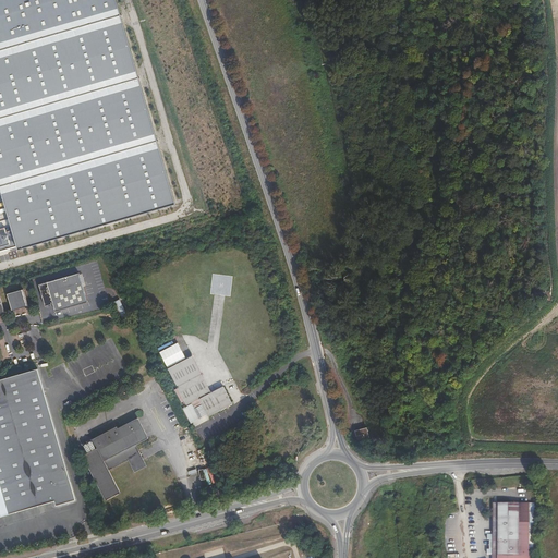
[(176,204),(117,0),(0,0),(0,186),(12,230),(7,232),(4,228),(0,229),(0,252),(17,246),(19,251),(176,204)]
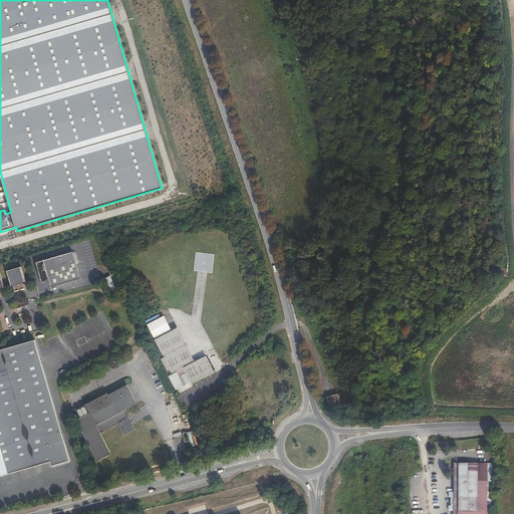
[(72,251),(36,262),(41,282),(49,280),(51,287),(80,278),(72,251)]
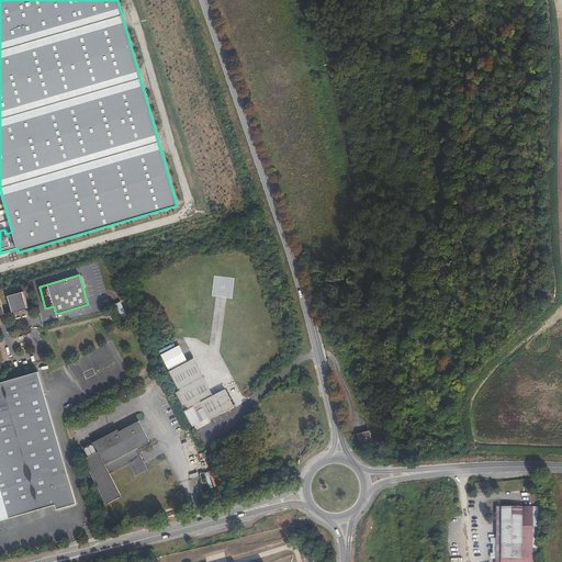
[(24,291),(7,295),(12,313),(29,307),(24,291)]
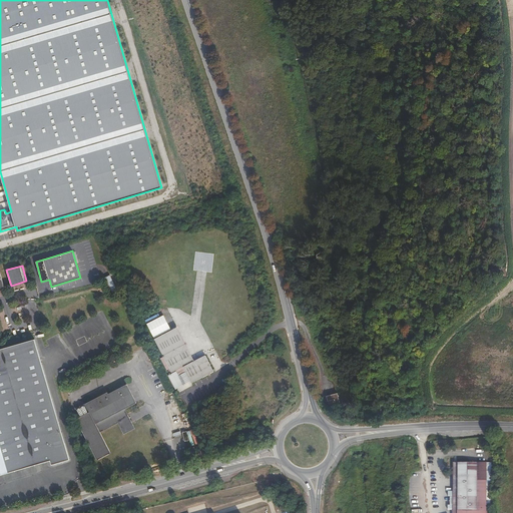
[(109,275),(104,278),(112,294),(118,292),(109,275)]
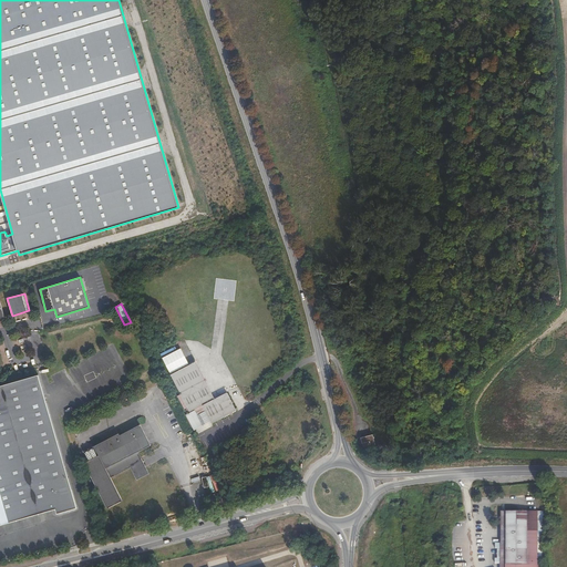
[(181,393),(189,411),(189,412),(203,405),(212,424),(237,411),(227,393),(215,399),(195,361),(171,374),(181,393)]
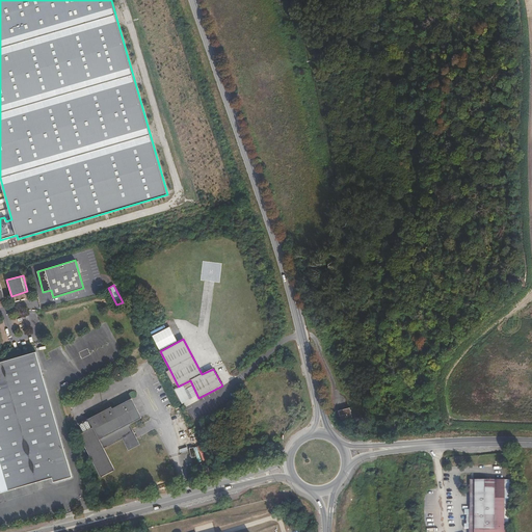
[(0,487),(46,475),(48,479),(52,477),(53,482),(73,476),(36,350),(0,361),(0,487)]
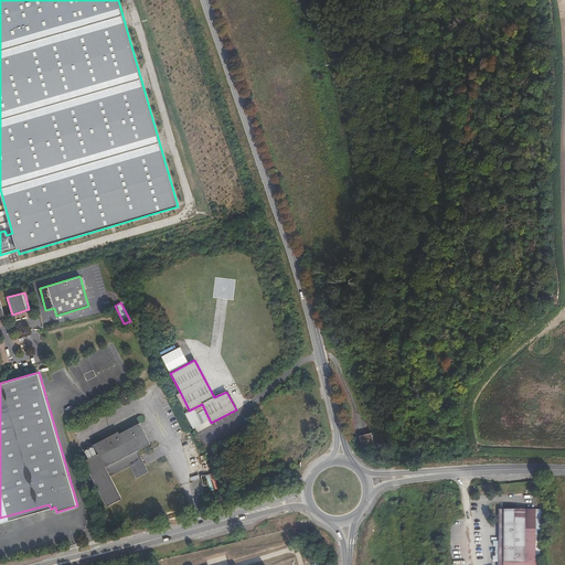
[(187,411),(189,409),(180,392),(176,394),(183,407),(185,407),(187,411)]
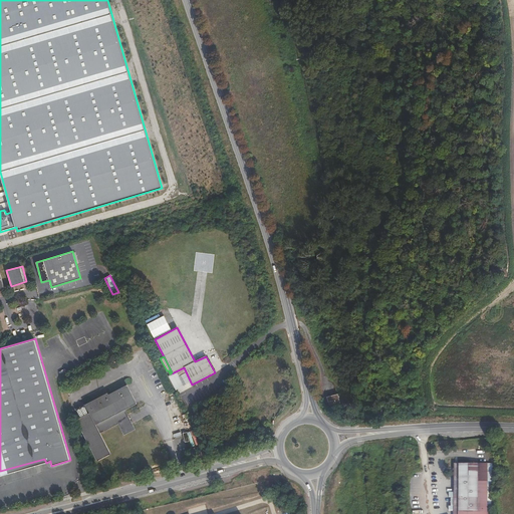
[(76,420),(97,461),(111,453),(100,433),(118,424),(124,435),(136,429),(125,410),(137,404),(126,384),(108,395),(107,393),(85,405),(89,413),(76,420)]
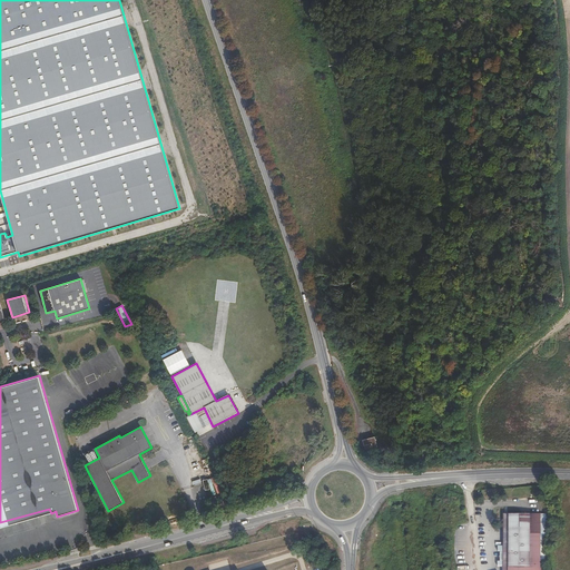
[(374,438),(363,441),(364,446),(372,444),(373,449),(377,448),(374,438)]
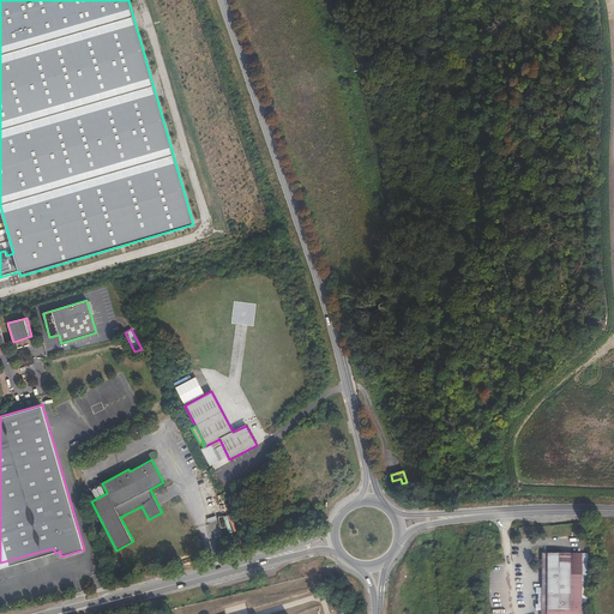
[(0,563),(0,567),(55,553),(53,548),(0,563)]
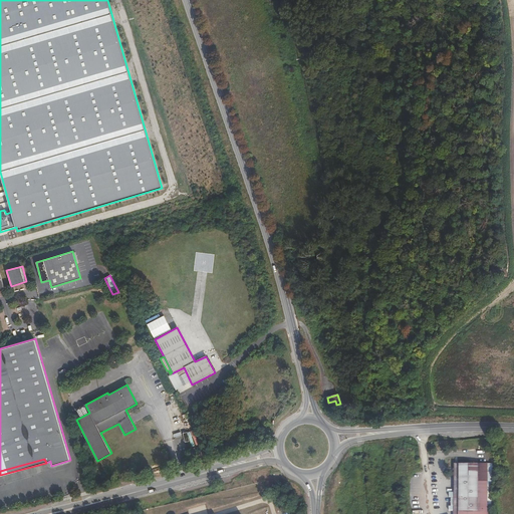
[(487,513),(489,463),(457,462),(456,476),(455,475),(455,490),(450,490),(450,495),(452,495),(452,504),(450,504),(449,509),(455,509),(454,513),(487,513)]
